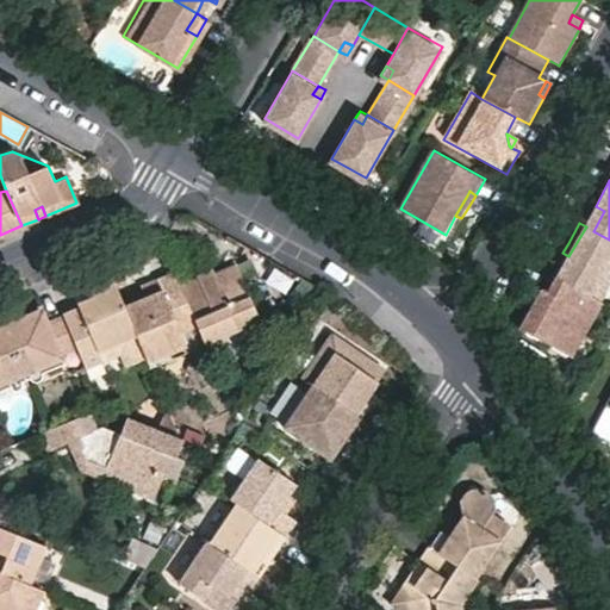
[(558,277),(603,302),(609,288),(609,240),(593,231),(586,226),(568,256),(558,277)]
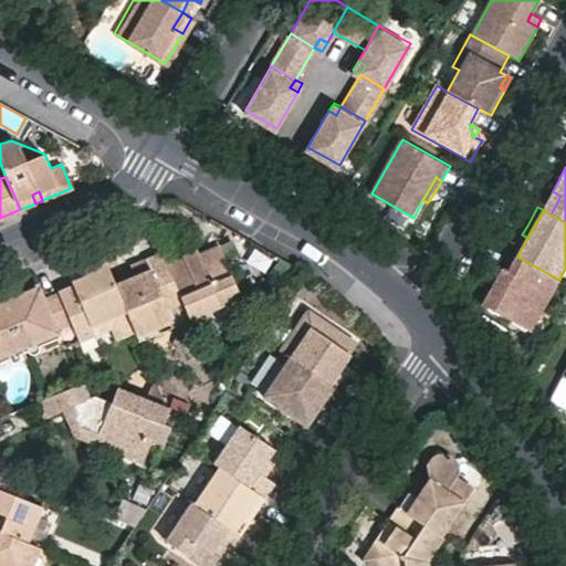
[(237,297),(218,247),(197,255),(184,261),(180,252),(164,259),(181,301),(189,318),(190,317),(197,332),(213,325),(212,321),(233,311),(237,303),(234,297),(237,297)]
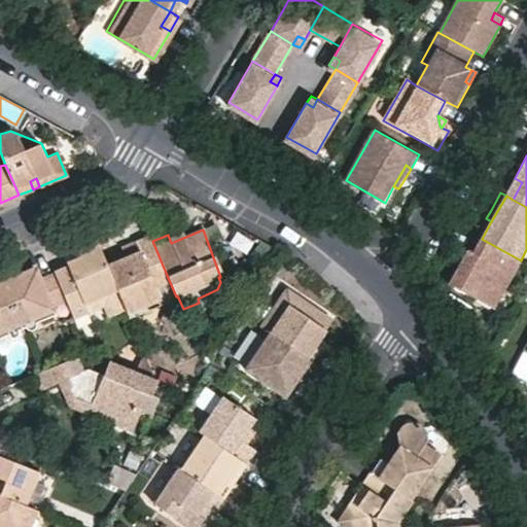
[(171,243),(183,238),(180,230),(168,235),(171,243)]
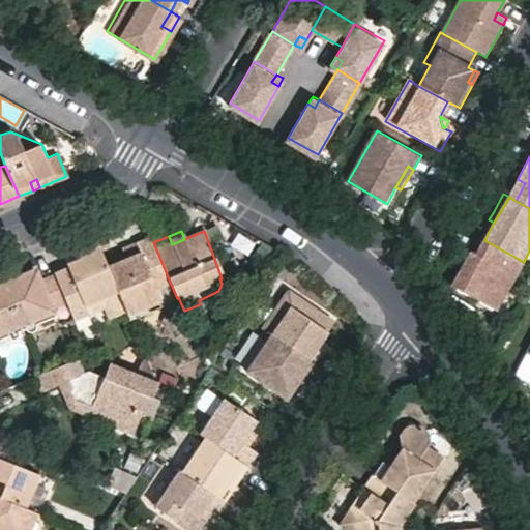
[(153,242),(151,236),(136,243),(140,254),(124,259),(108,266),(118,292),(121,301),(126,313),(158,299),(154,289),(170,282),(153,242)]
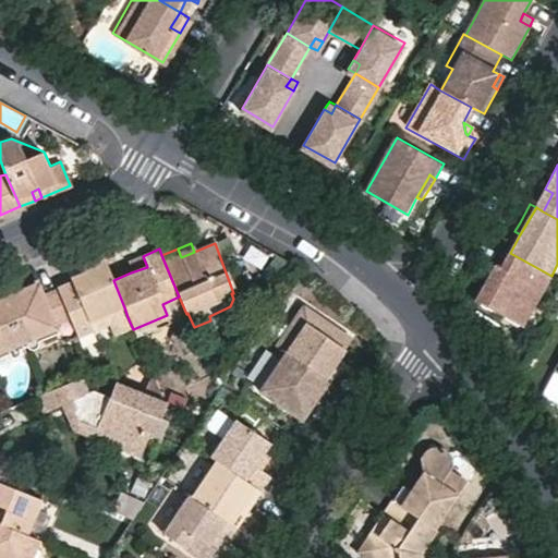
[(552,276),(510,253),(501,267),(497,264),(490,277),(477,301),(525,326),(553,276),(552,276)]
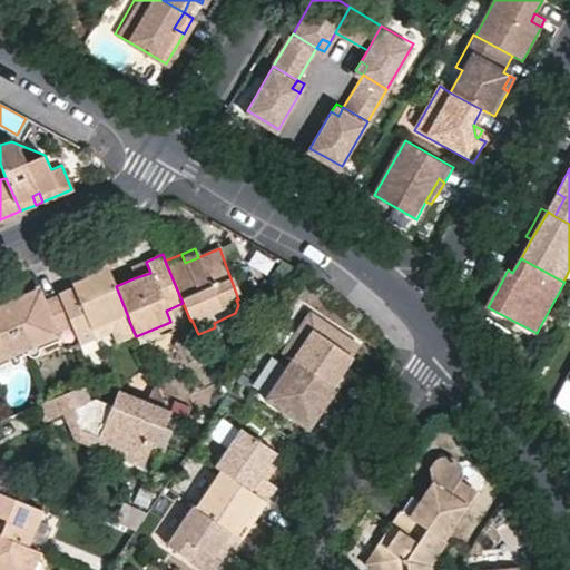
[(116,286),(105,261),(88,268),(90,273),(74,281),(75,285),(59,292),(60,295),(71,324),(79,343),(98,335),(95,327),(127,314),(116,286)]
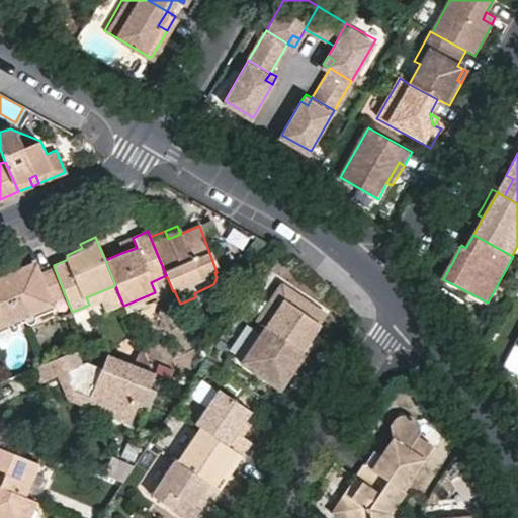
[(137,248),(133,238),(118,243),(121,253),(137,248)]
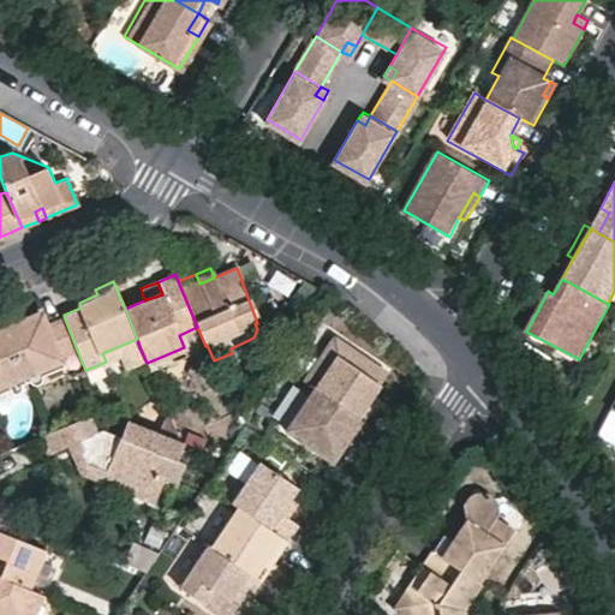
[(97,294),(95,290),(84,293),(77,297),(79,303),(97,294)]
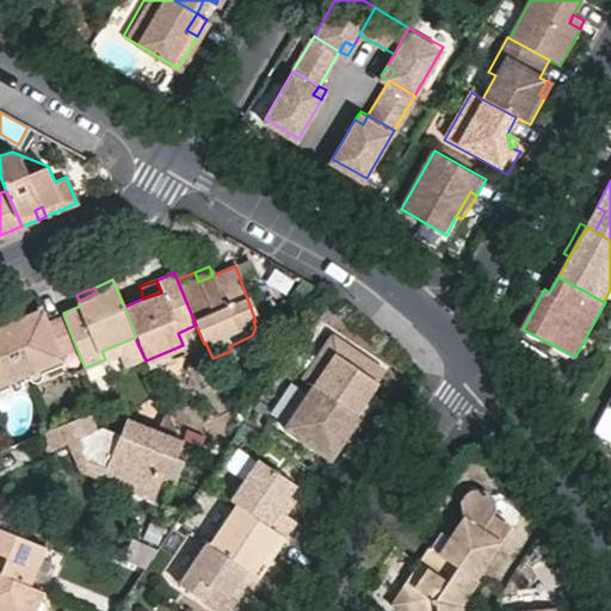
[(4,325),(25,380),(48,370),(45,365),(65,358),(62,352),(76,347),(65,316),(50,321),(45,312),(41,314),(38,310),(32,313),(26,315),(29,319),(20,322),(19,319),(17,316),(14,316),(12,316),(10,318),(8,318),(6,319),(5,321),(5,323),(4,325)]
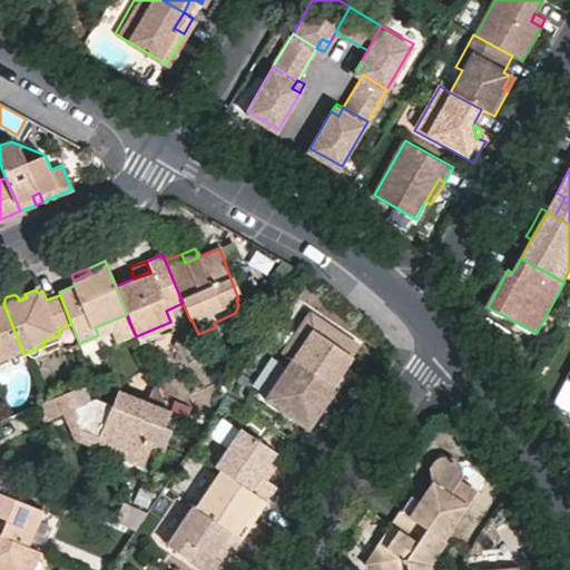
[(3,362),(23,354),(3,303),(0,301),(0,357),(2,357),(3,362)]
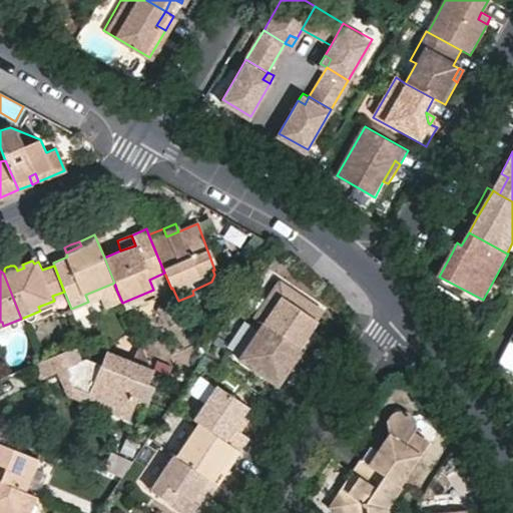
[(124,308),(171,289),(164,273),(149,280),(153,290),(122,303),(124,308)]
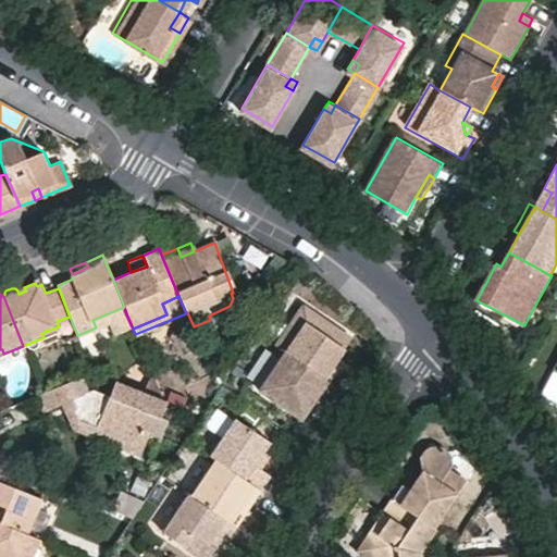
[(338,327),(300,302),(273,344),(283,350),(325,379),(336,362),(332,360),(327,357),(334,347),(329,343),(338,327)]
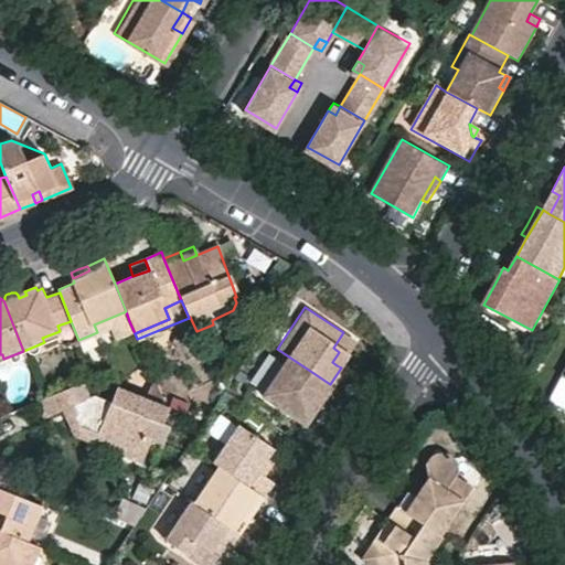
[(97,332),(129,321),(126,311),(94,324),(97,332)]
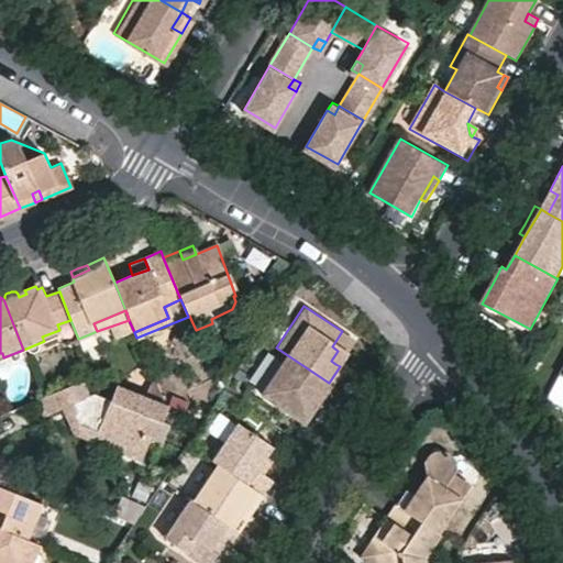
[(42,337),(44,341),(61,334),(59,330),(42,337)]
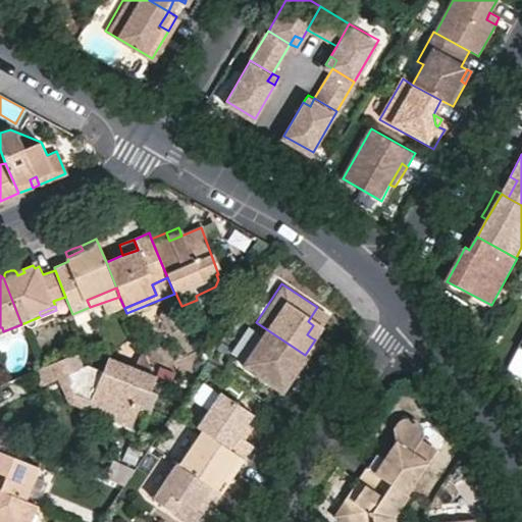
[(327,314),(317,307),(308,321),(313,325),(307,334),(311,337),(327,314)]
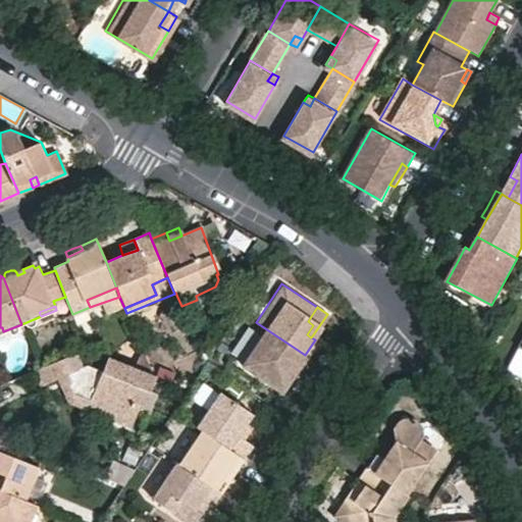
[(305,355),(265,328),(241,364),(279,392),(294,370),(298,373),(309,357),(305,355)]
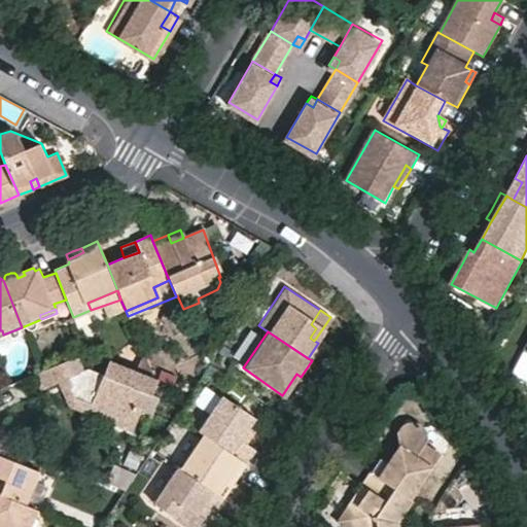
[(77,354),(42,370),(49,384),(58,381),(68,377),(72,385),(68,386),(72,395),(116,414),(112,424),(129,430),(138,408),(148,412),(155,396),(152,394),(150,393),(155,379),(153,378),(108,359),(102,372),(89,367),(83,369),(77,354)]
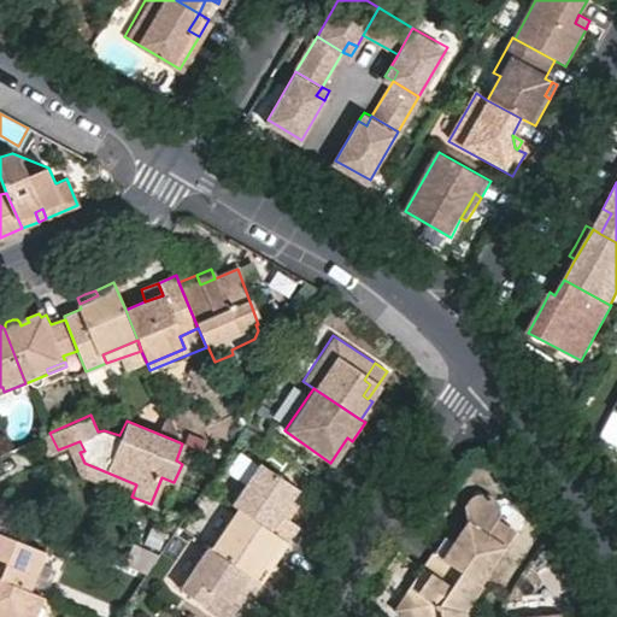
[(80,441),(68,446),(80,474),(131,497),(136,485),(84,463),(80,452),(84,451),(80,441)]
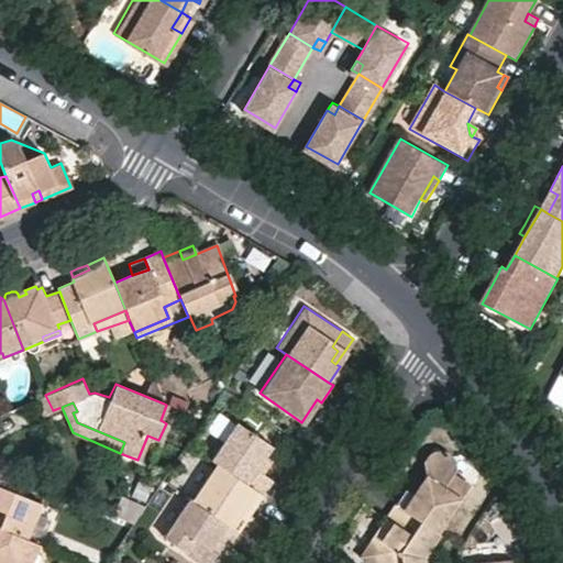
[(269,443),(234,419),(209,456),(218,463),(260,492),(269,477),(261,471),(254,466),(263,453),(269,443)]
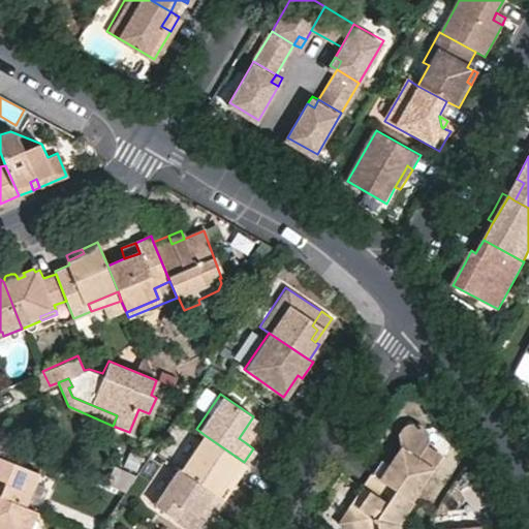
[(441,454),(425,442),(427,435),(425,429),(421,424),(415,421),(409,421),(403,423),(398,428),(397,432),(399,446),(387,463),(379,458),(370,472),(410,499),(441,454)]
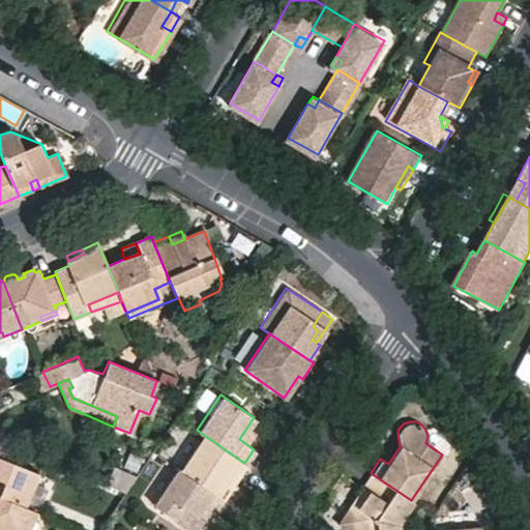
[(254,432),(247,427),(239,439),(245,443),(254,432)]
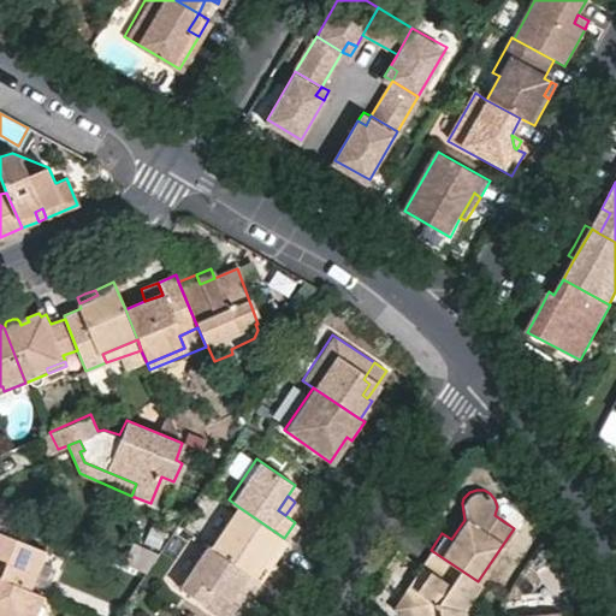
[(279,552),(288,540),(284,538),(238,507),(211,546),(253,574),(271,548),(279,552)]
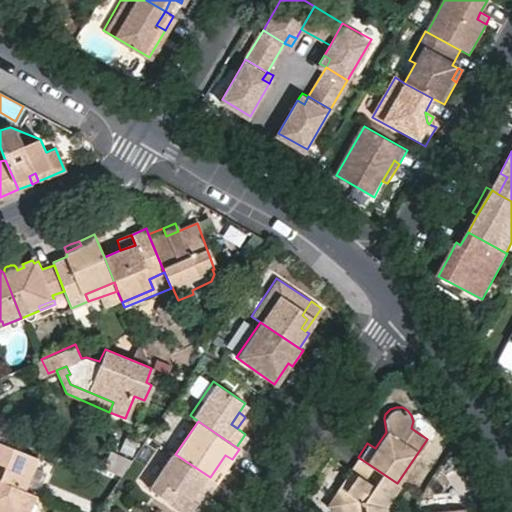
[(0,478),(22,488),(35,455),(0,440),(0,478)]
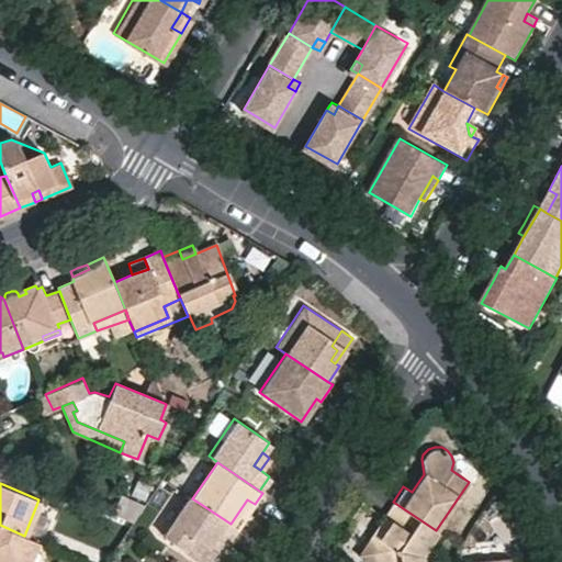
[(231,524),(192,498),(191,496),(165,535),(203,561),(210,561),(224,541),(228,544),(238,529),(231,524)]
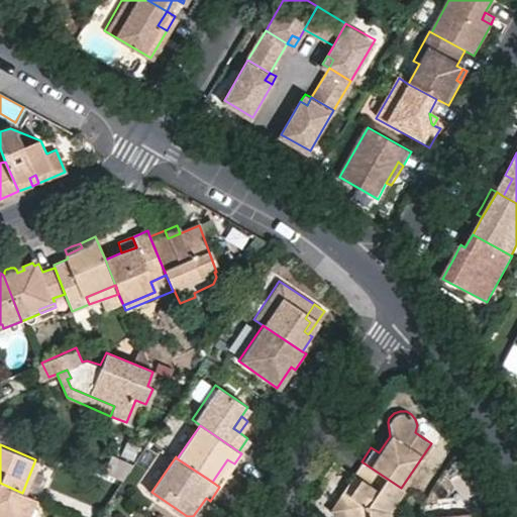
[(227,459),(212,482),(219,487),(234,463),(227,459)]
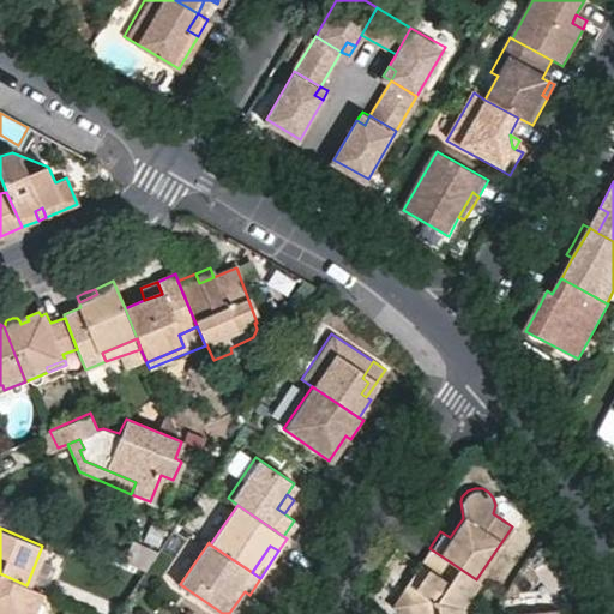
[(476,579),(429,548),(419,563),(420,564),(420,565),(425,570),(414,584),(408,581),(391,606),(403,613),(462,613),(462,607),(480,581),(476,579)]
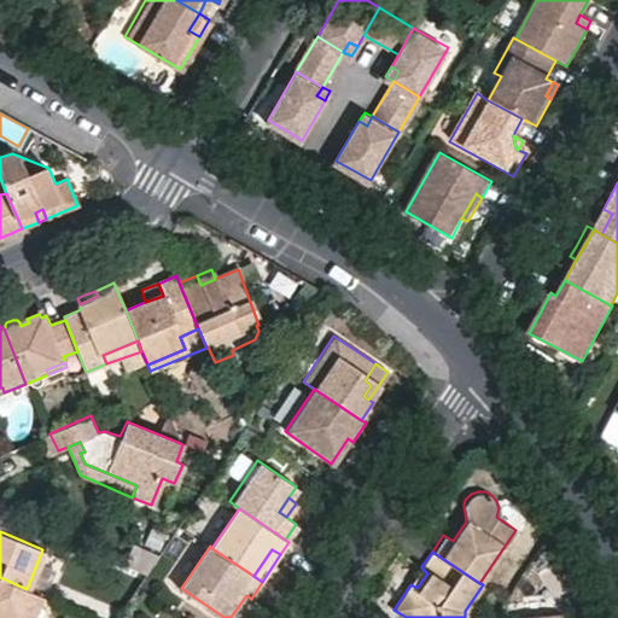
[(27,589),(0,577),(0,617),(27,617),(38,594),(27,589)]
